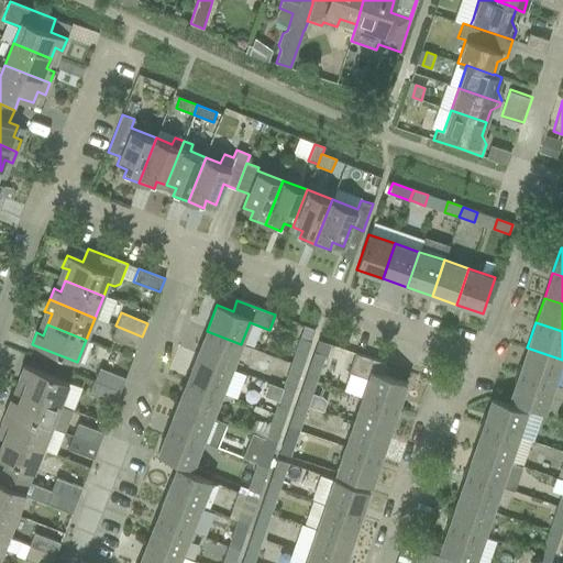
[(116,326),(111,338),(136,349),(142,337),(116,326)]
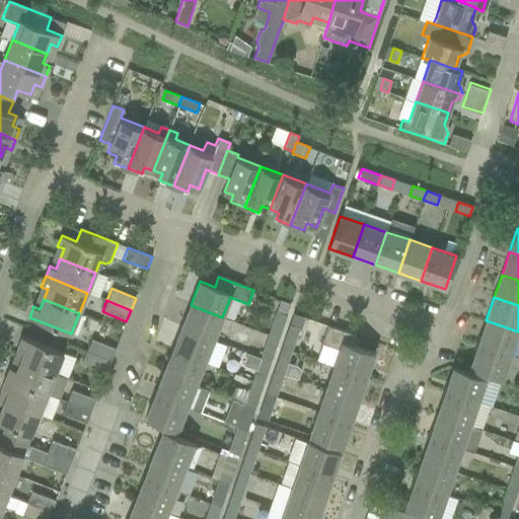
[(222,317),(191,305),(181,327),(213,340),(222,317)]
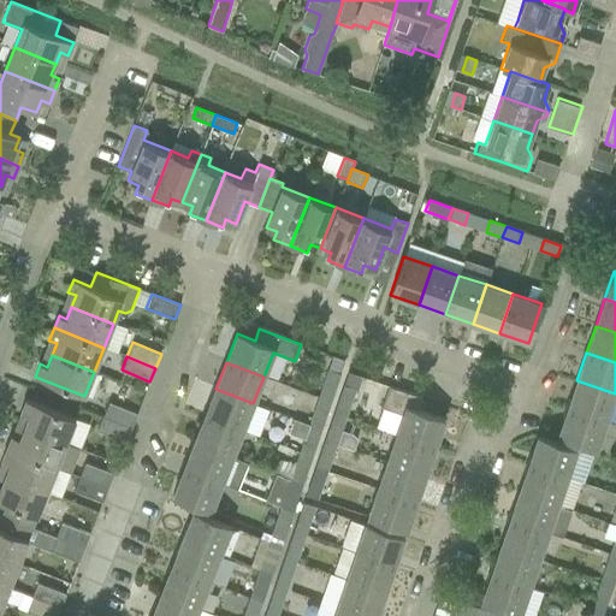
[(332,395),(339,373),(329,369),(321,391),(332,395)]
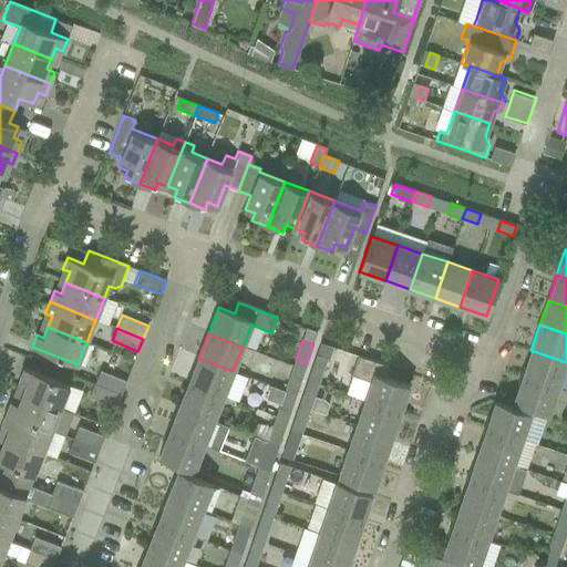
[(531,350),(523,373),(523,374),(557,387),(566,362),(531,350)]
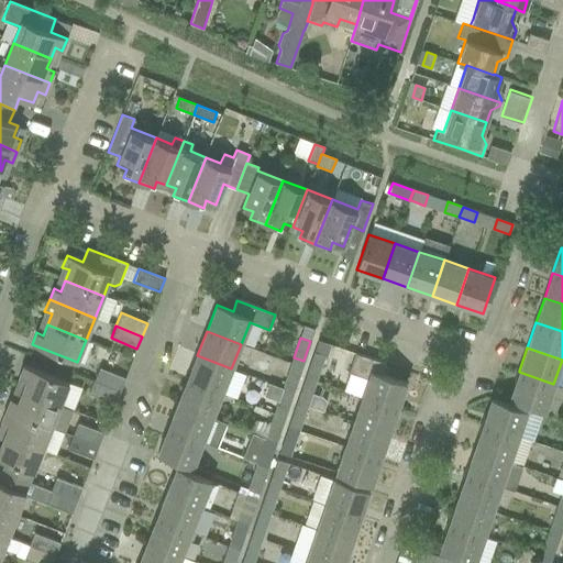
[(326,355),(316,352),(309,372),(319,375),(326,355)]
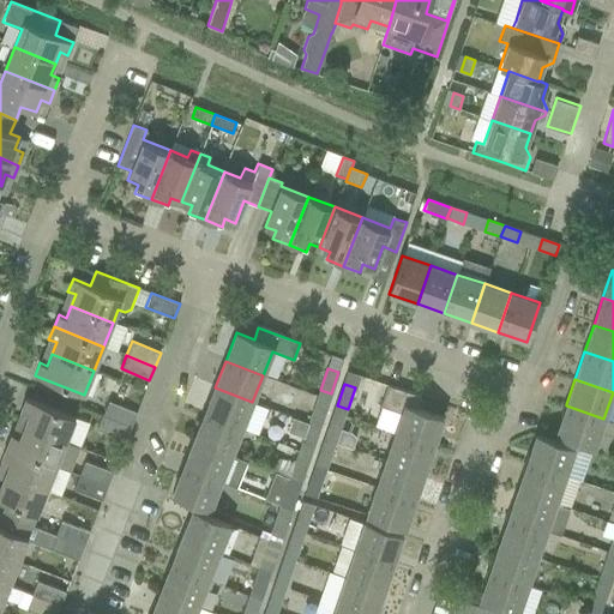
[(387,385),(381,404),(380,405),(403,414),(396,433),(433,446),(444,417),(416,409),(421,396),(387,385)]
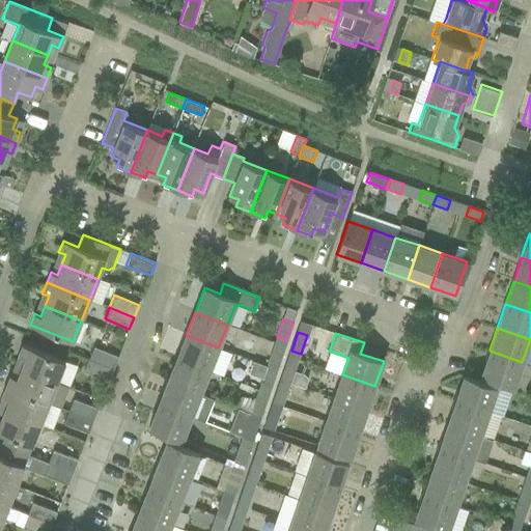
[(186,335),(176,358),(210,370),(218,347),(186,335)]
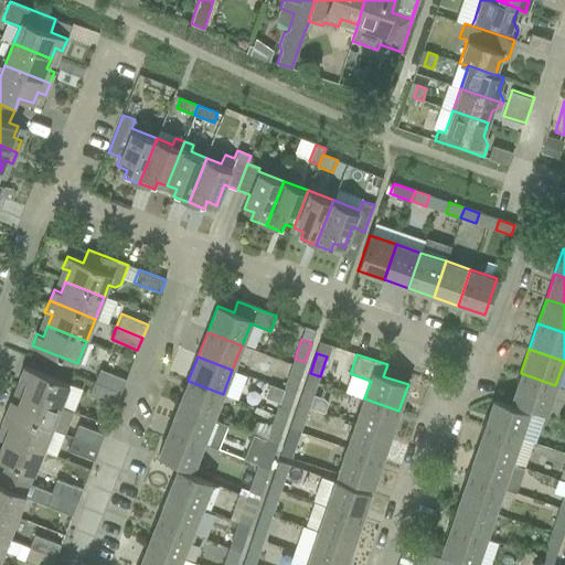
[(23,366),(21,372),(19,379),(27,381),(22,392),(60,406),(67,383),(23,366)]
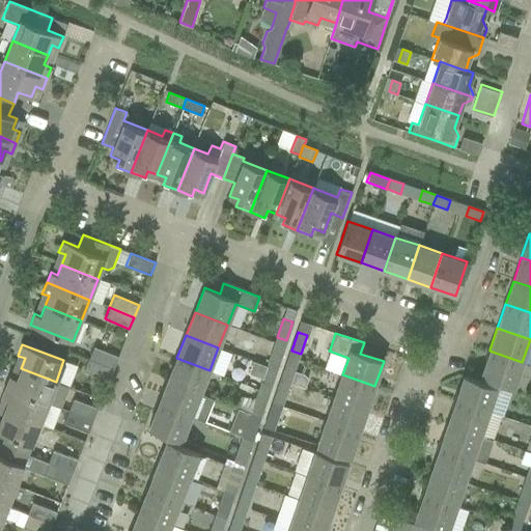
[(93,346),(89,359),(114,368),(118,357),(93,346)]
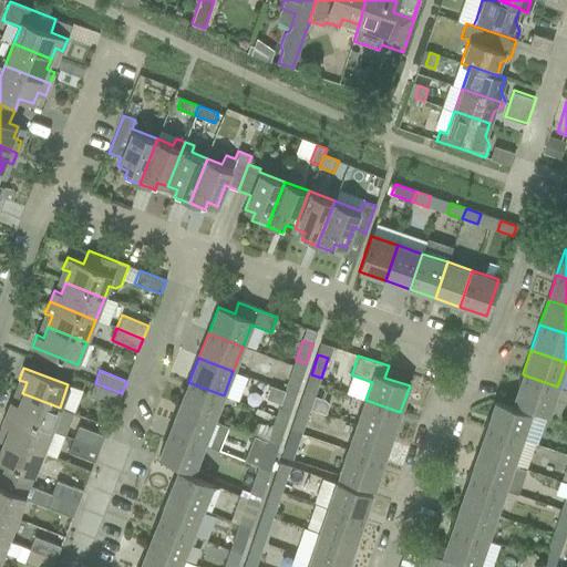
[(292,371),(286,391),(295,394),(301,374),(292,371)]
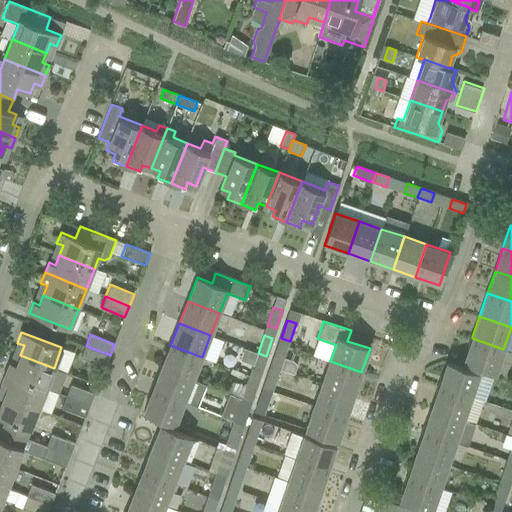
[(503,349),(472,338),(464,362),(495,373),(503,349)]
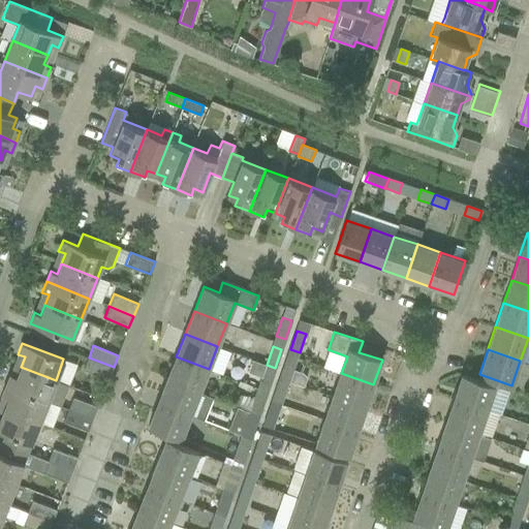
[(209,369),(176,356),(166,379),(199,392),(209,369)]
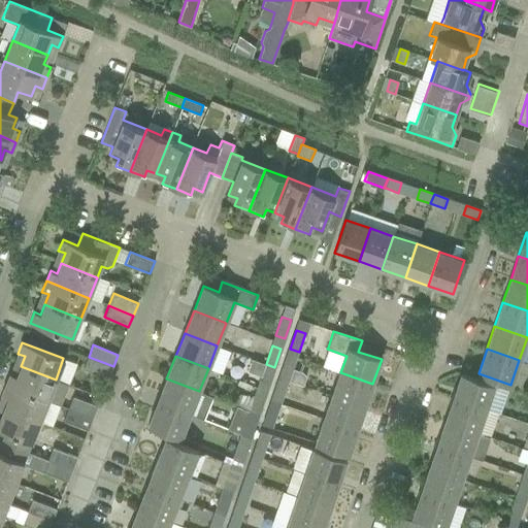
[(113,366),(89,357),(84,369),(108,378),(113,366)]
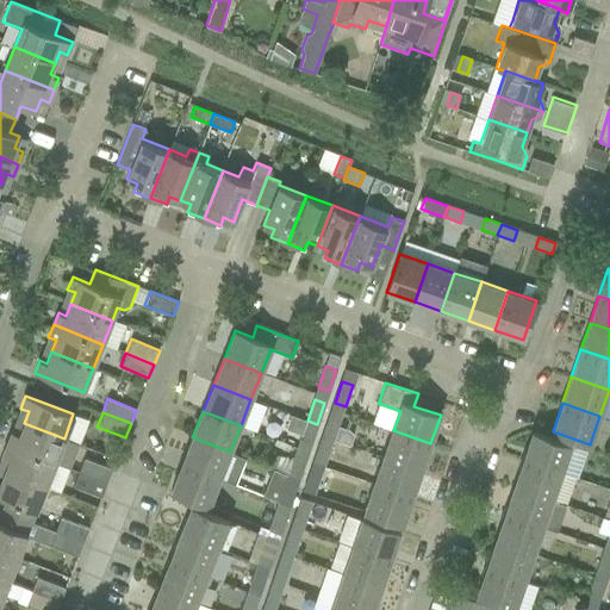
[(330,415),(323,436),(332,440),(340,418),(330,415)]
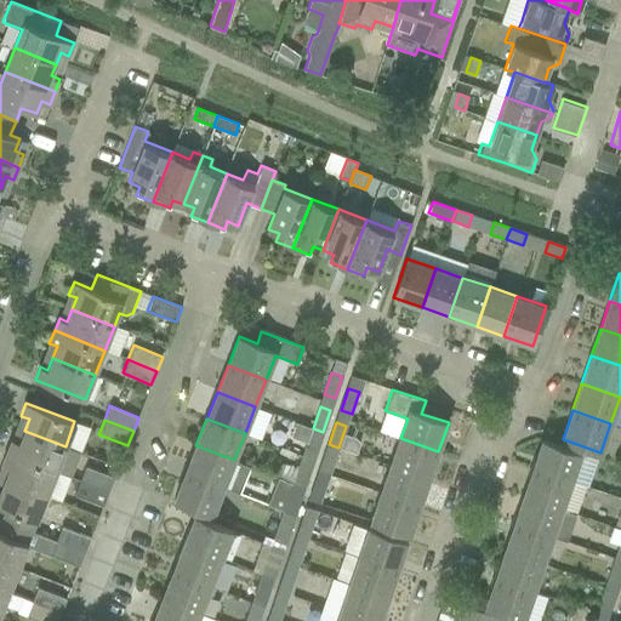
[(323,432),(313,428),(306,450),(315,454),(323,432)]
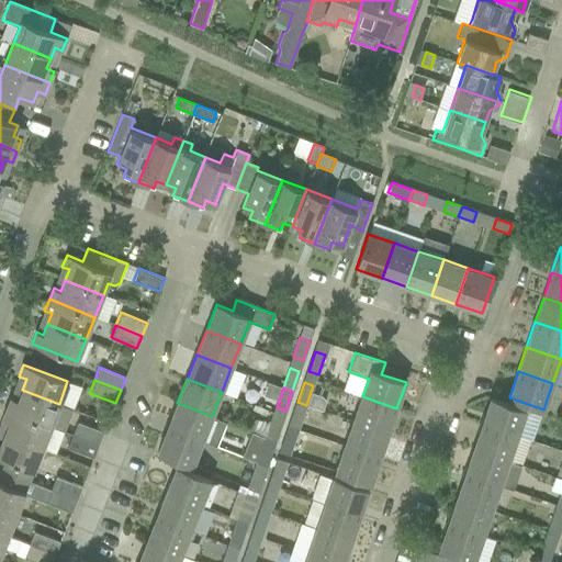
[(11,397),(7,409),(51,426),(59,404),(22,390),(18,401),(11,397)]
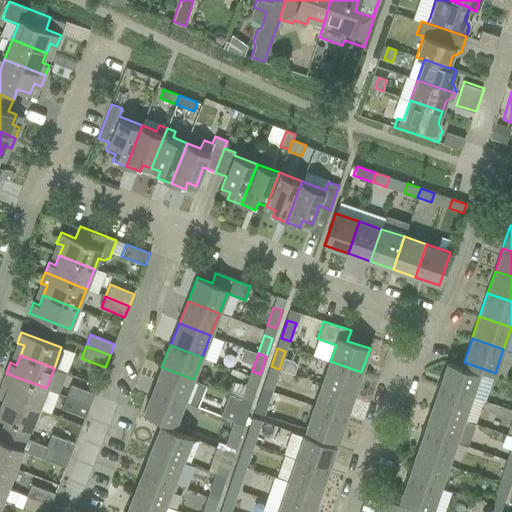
[(361,372),(330,361),(322,384),(354,394),(361,372)]
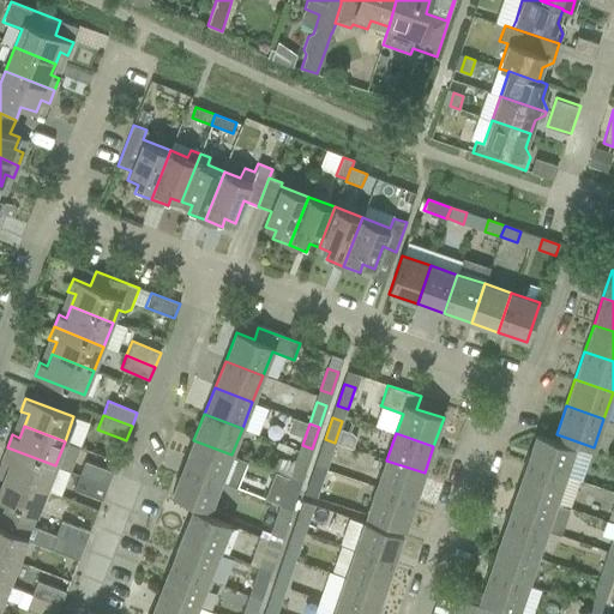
[(527,463),(565,476),(575,449),(536,435),(527,463)]
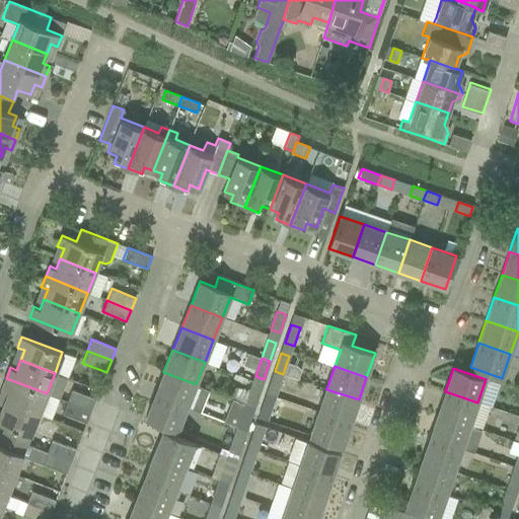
[(283,374),(275,371),(268,388),(277,391),(283,374)]
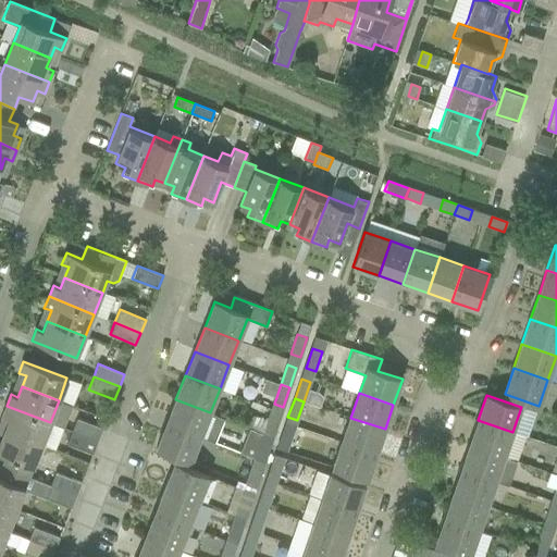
[(210,412),(175,399),(166,423),(200,436),(210,412)]
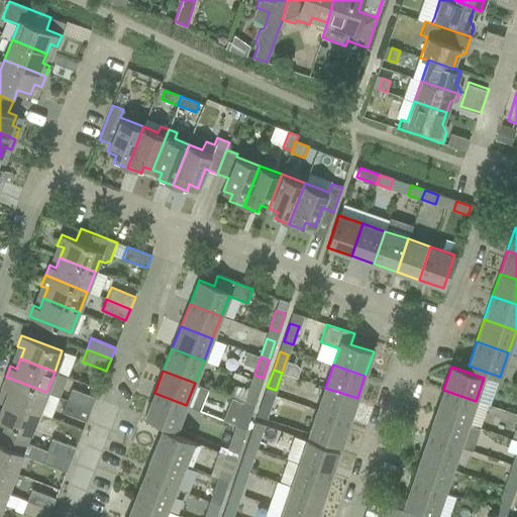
[(46,392),(6,377),(2,387),(8,390),(4,399),(38,413),(46,392)]
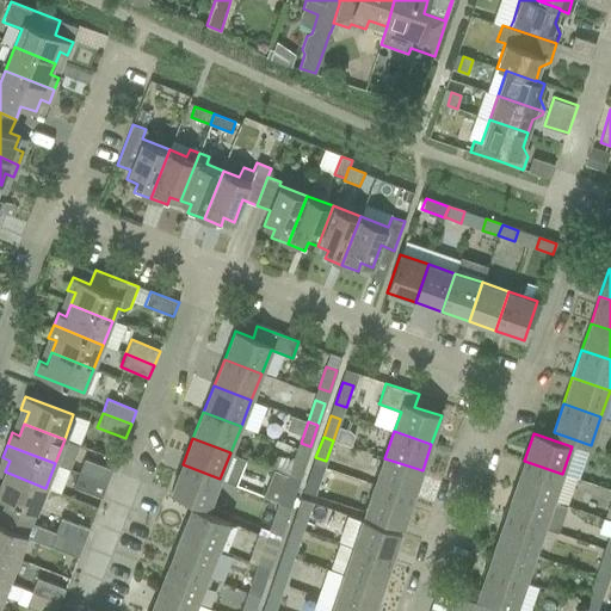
[(289,475),(300,480),(307,458),(296,455),(289,475)]
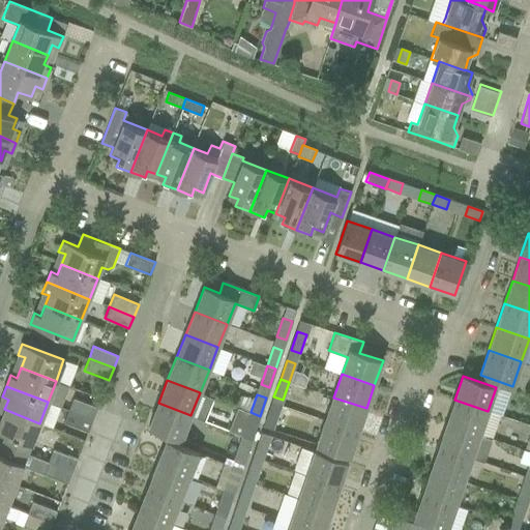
[(74,398),(68,410),(93,419),(97,407),(74,398)]
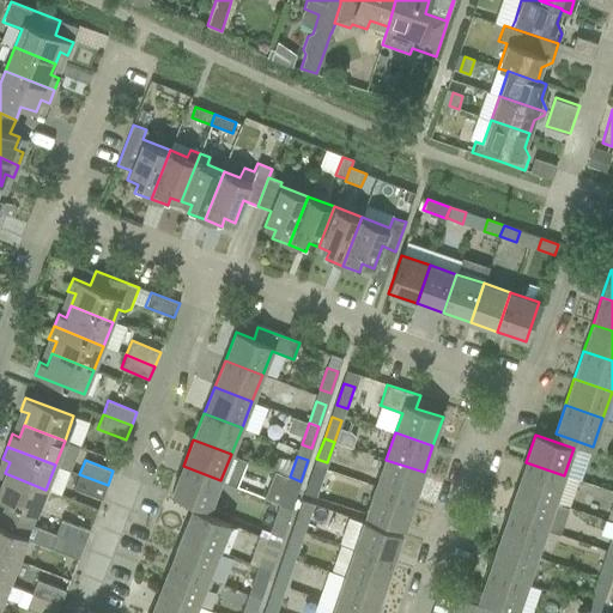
[(424,472),(386,460),(377,486),(414,499),(424,472)]
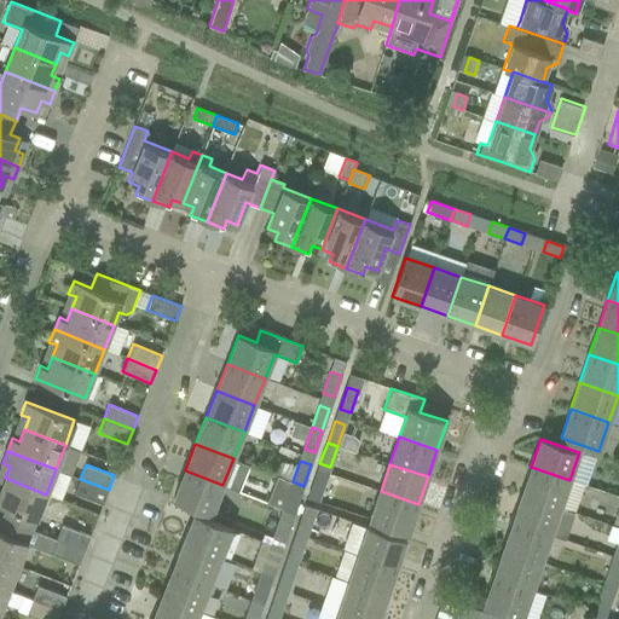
[(531,467),(521,495),(560,508),(570,480),(531,467)]
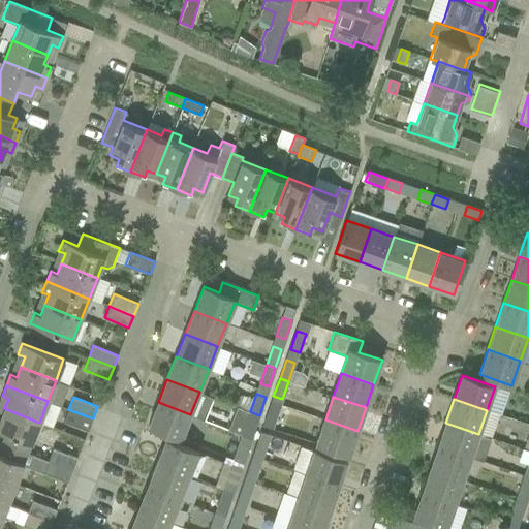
[(190,414),(158,402),(149,426),(181,438),(190,414)]
